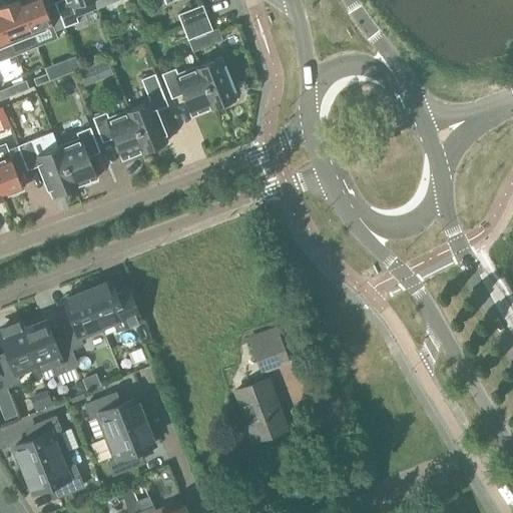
[(17,0),(16,0),(0,6),(0,14),(11,43),(16,55),(36,47),(31,35),(17,0)]
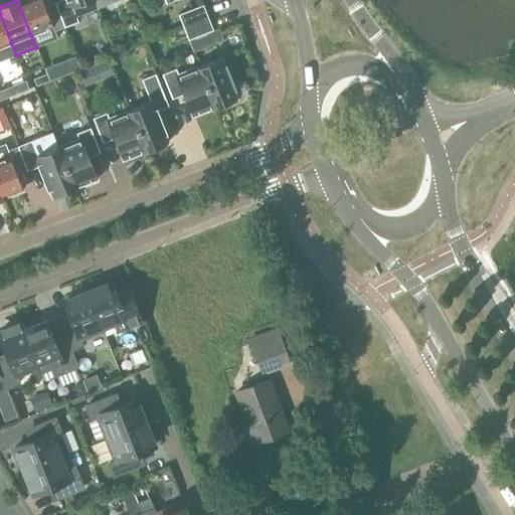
[(17,0),(31,35),(36,47),(57,39),(54,31),(64,27),(55,3),(45,7),(41,0),(17,0)]
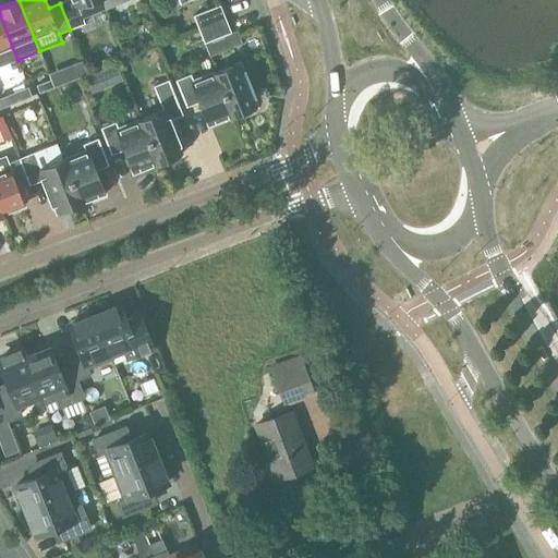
[(105,8),(101,0),(68,0),(60,3),(70,29),(85,23),(82,17),(105,8)]
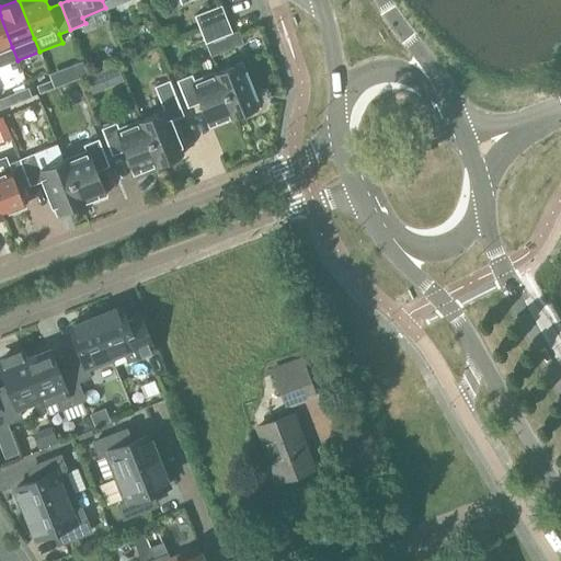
[(199,30),(226,19),(220,6),(194,15),(199,30)]
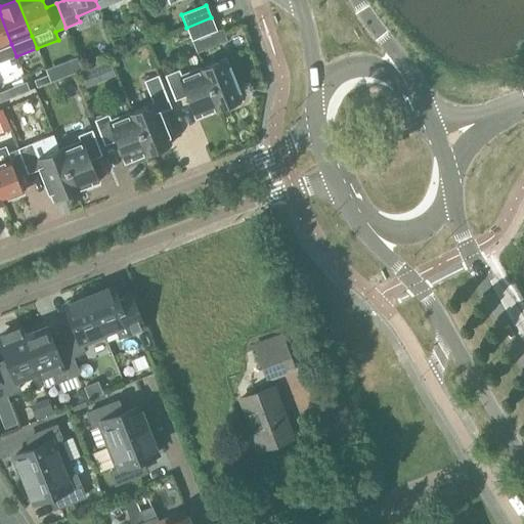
[(0,62),(16,56),(11,44),(0,14),(0,62)]
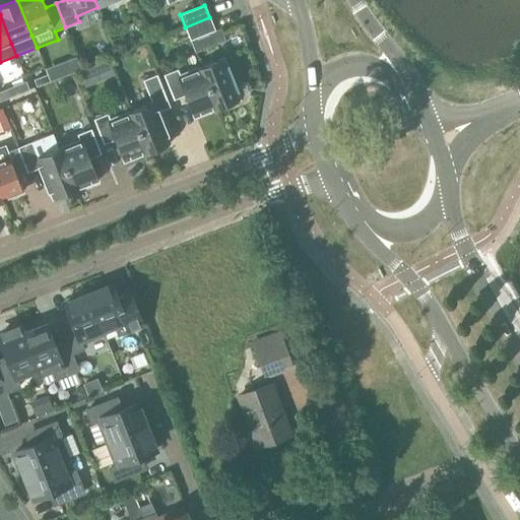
[(214,30),(209,17),(185,27),(190,40),(214,30)]
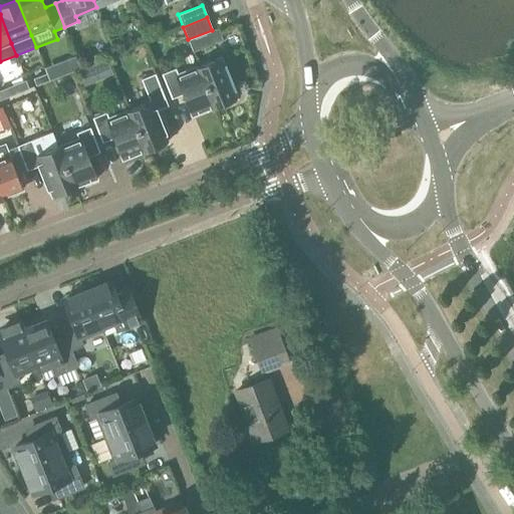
[(215,106),(237,98),(234,90),(235,89),(225,64),(224,65),(221,57),(199,65),(206,84),(215,106)]
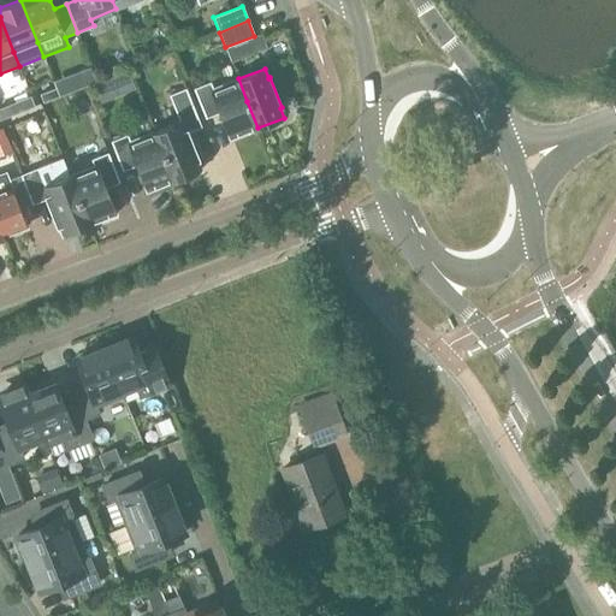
[(129,70),(113,76),(120,92),(135,86),(129,70)]
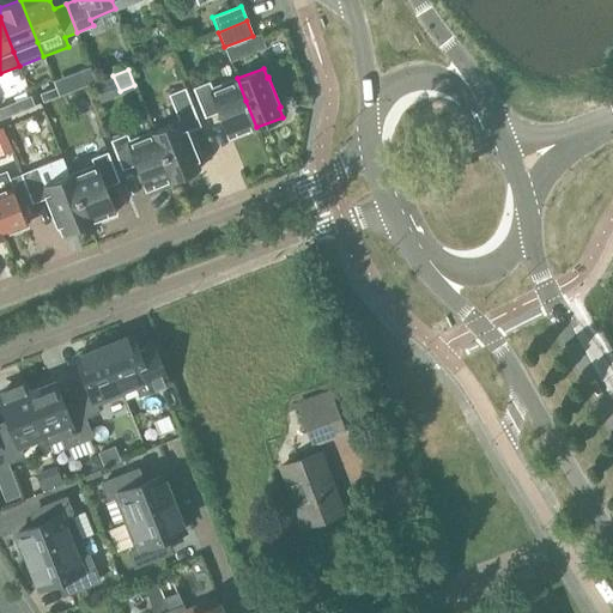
[(229,138),(256,127),(246,101),(237,78),(212,89),(210,82),(193,89),(205,116),(218,111),(229,138)]
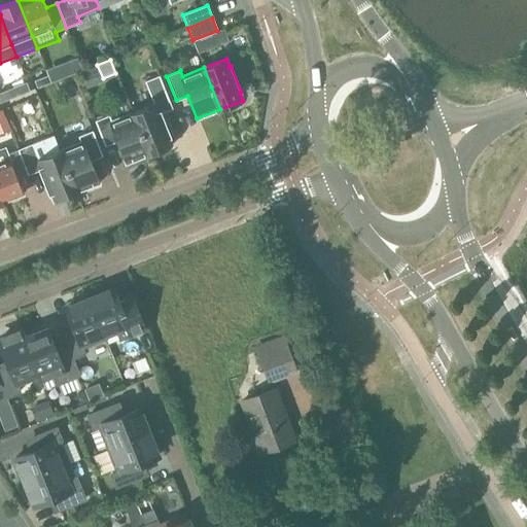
[(62,69),(47,75),(50,82),(64,77),(62,69)]
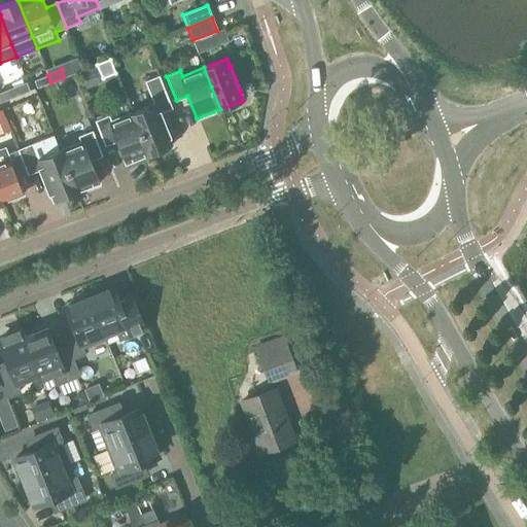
[(47,75),(34,80),(37,88),(50,82),(47,75)]
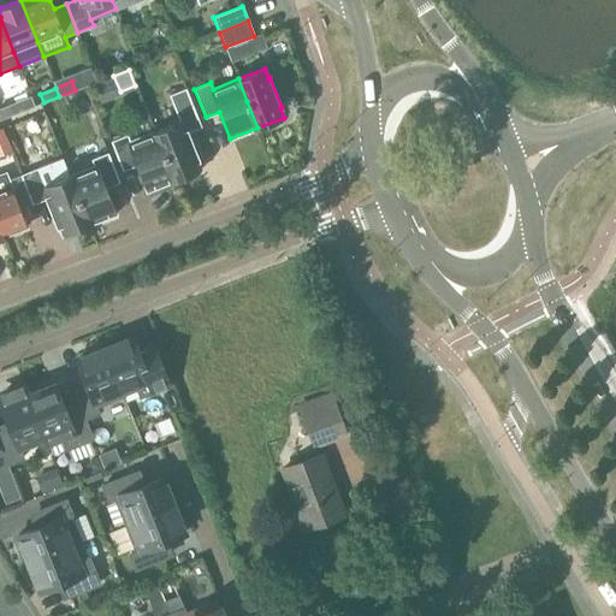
[(181,122),(155,131),(175,181),(201,170),(197,160),(199,160),(188,131),(201,125),(187,88),(170,95),(181,122)]
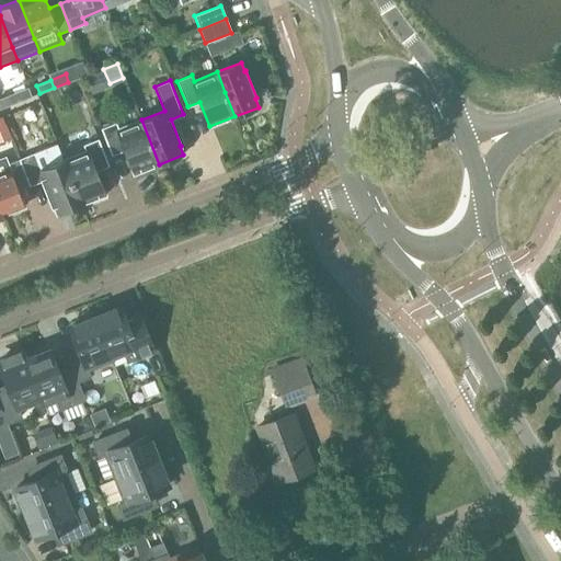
[(18,102),(32,96),(29,89),(14,94),(18,102)]
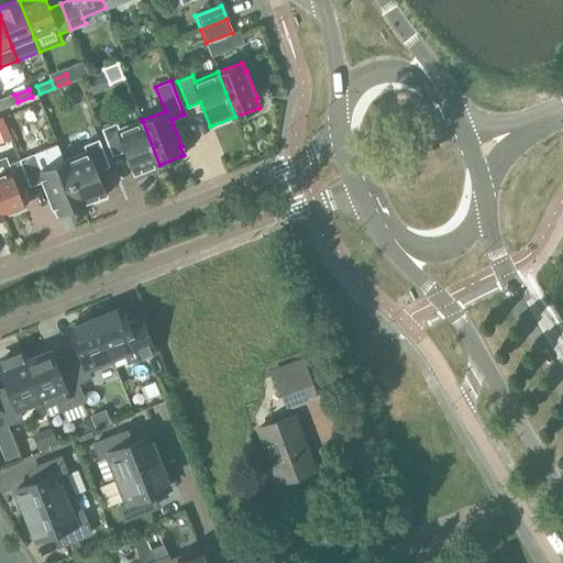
[(134,175),(159,165),(142,120),(119,129),(117,123),(101,129),(112,155),(124,150),(134,175)]
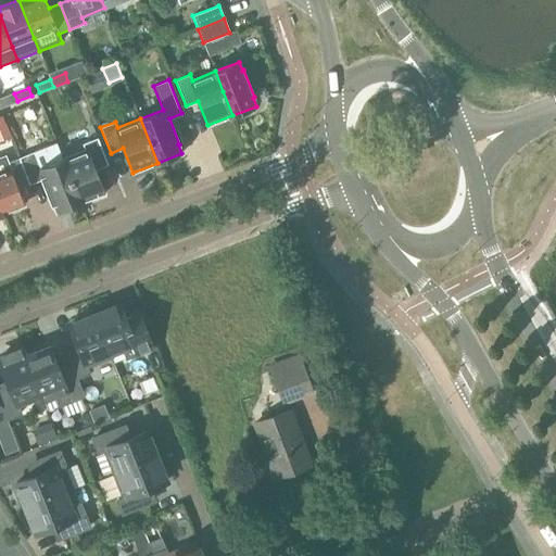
[(108,163),(98,138),(83,143),(85,150),(63,159),(80,203),(105,193),(96,168),(108,163)]
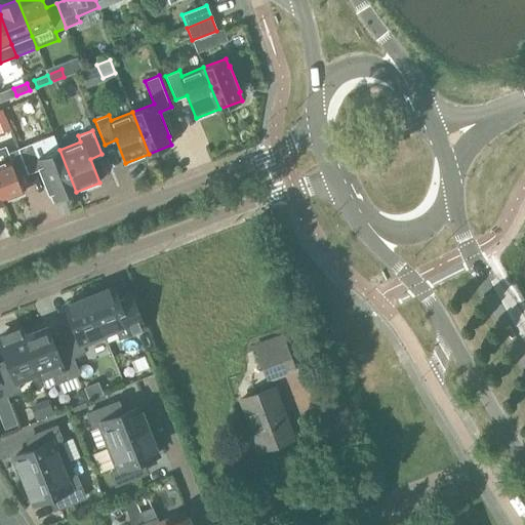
[(53,134),(17,149),(28,173),(39,168),(48,193),(50,193),(53,201),(76,192),(59,150),(53,134)]
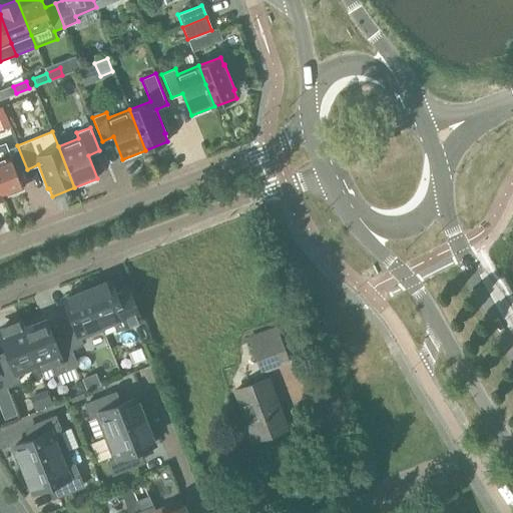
[(5,143),(0,145),(0,192),(2,198),(6,196),(6,195),(22,189),(5,143)]
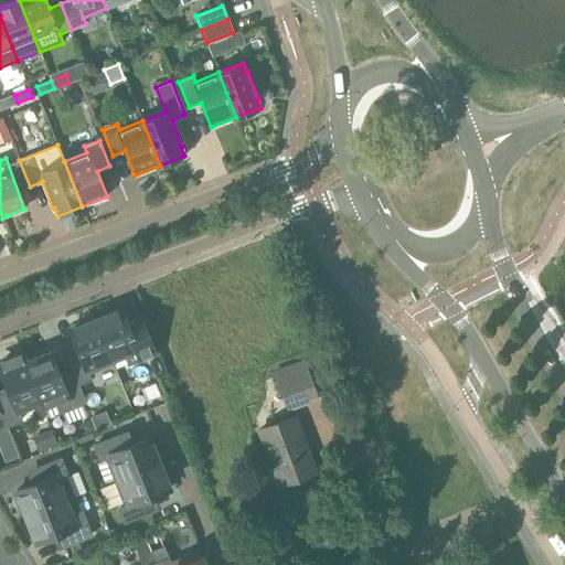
[(120,309),(95,319),(112,359),(125,353),(129,363),(155,353),(145,328),(140,318),(139,315),(138,315),(125,320),(120,309)]
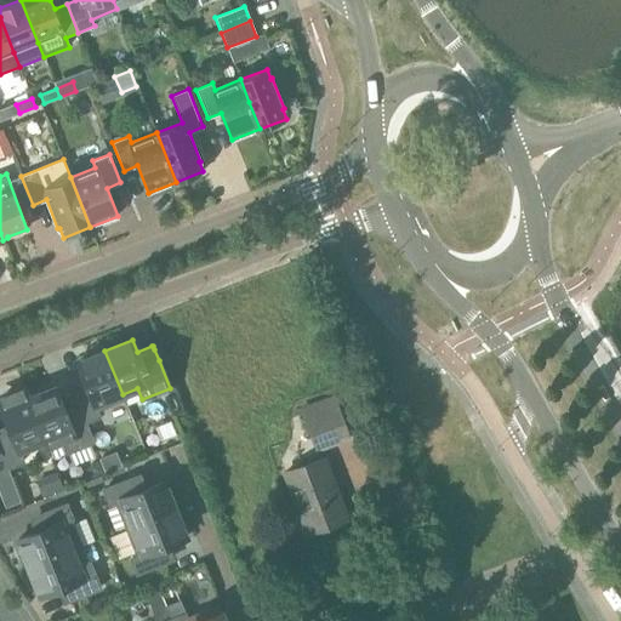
[(125,398),(123,394),(104,351),(77,362),(87,388),(73,394),(81,414),(85,422),(93,419),(100,416),(96,410),(106,406),(125,398)]
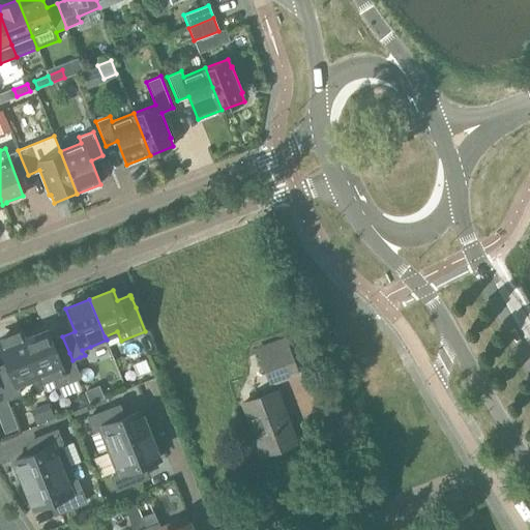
[(38,376),(37,376),(40,382),(53,377),(57,386),(80,378),(72,360),(69,353),(68,354),(58,358),(47,330),(25,340),(24,340),(38,376)]
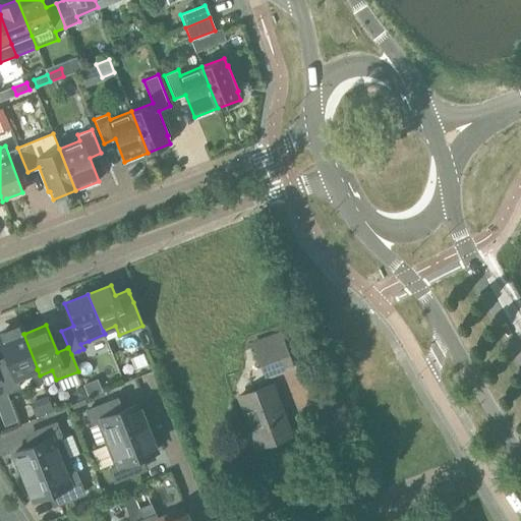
[(0,366),(0,373),(7,392),(19,388),(15,378),(37,369),(38,369),(23,334),(24,334),(21,328),(18,329),(17,326),(1,333),(2,335),(0,336),(0,339),(5,352),(9,363),(0,366)]
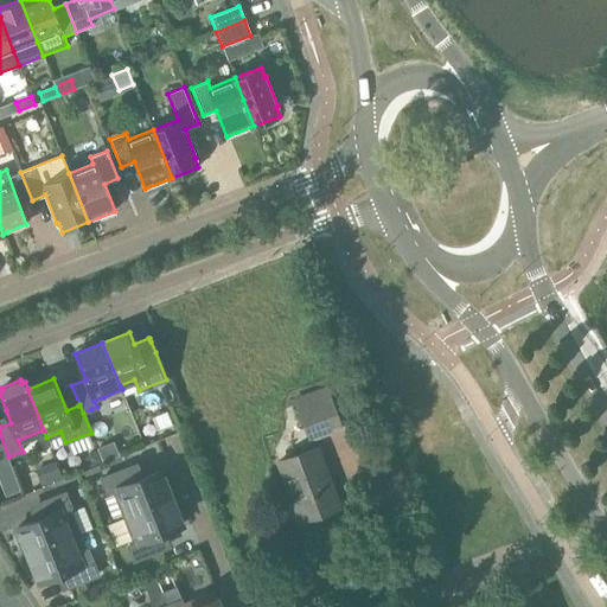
[(310,441),(343,428),(327,388),(294,401),(310,441)]
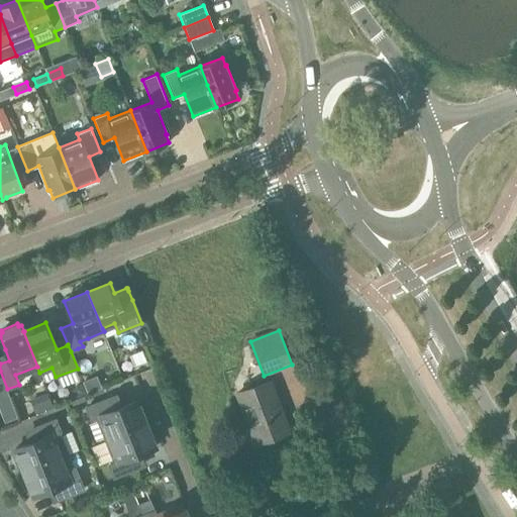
[(256,443),(289,431),(270,381),(237,394),(256,443)]
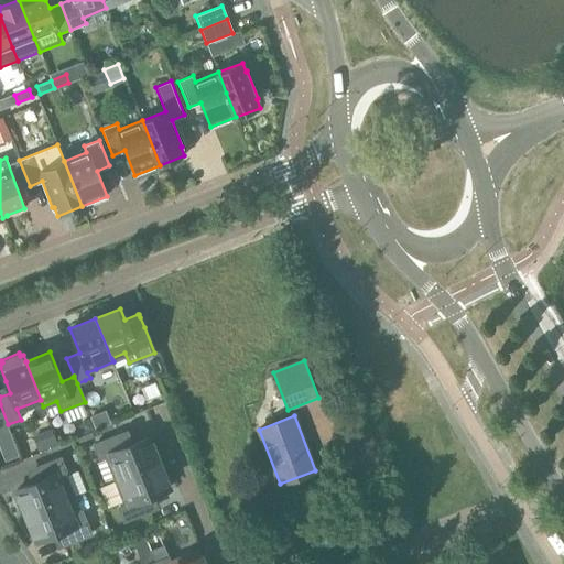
[(116,480),(159,463),(149,437),(125,447),(120,434),(94,444),(99,457),(106,455),(116,480)]
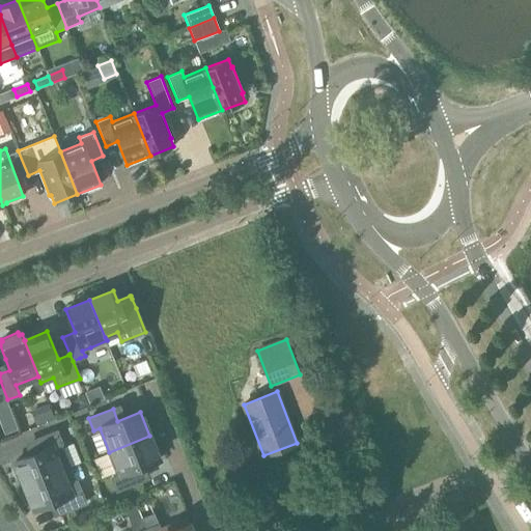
[(33,441),(37,452),(36,453),(15,462),(25,485),(61,471),(62,471),(70,468),(61,447),(60,444),(62,444),(57,430),(33,441)]
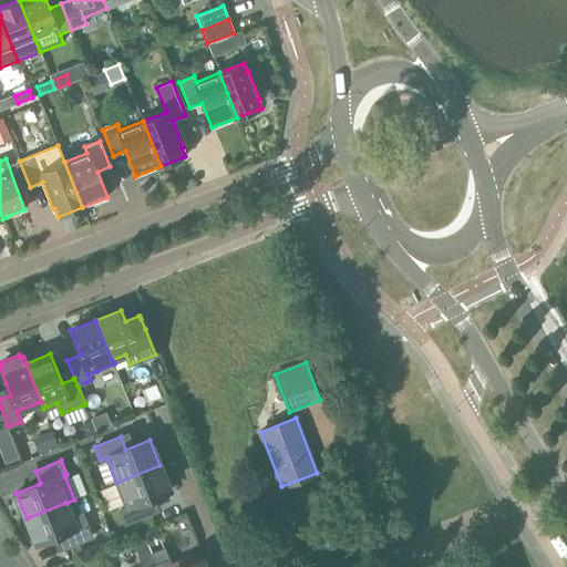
[(120,511),(125,524),(151,514),(146,501),(169,491),(160,465),(116,483),(117,486),(126,508),(120,511)]
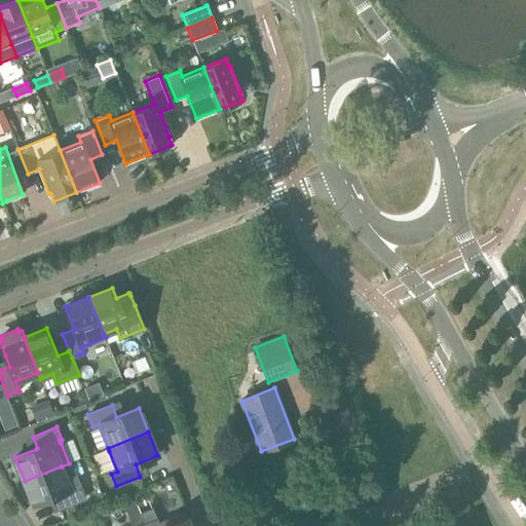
[(66,479),(62,466),(61,466),(25,481),(34,504),(55,496),(57,496),(61,508),(85,498),(76,476),(66,479)]
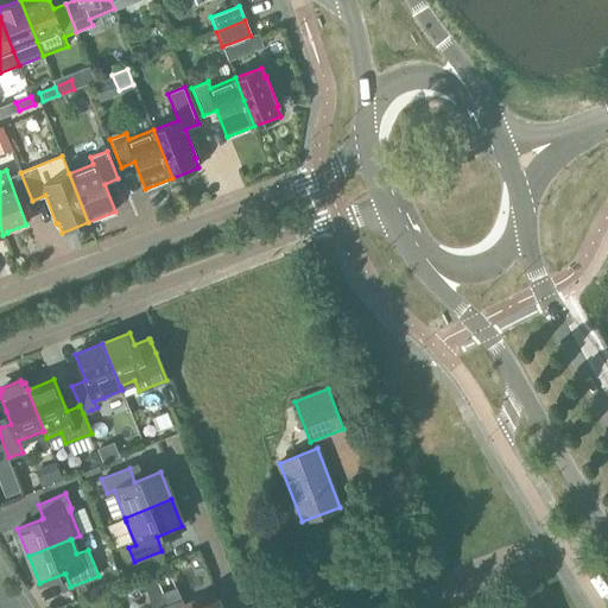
[(464,545),(449,551),(451,559),(467,553),(464,545)]
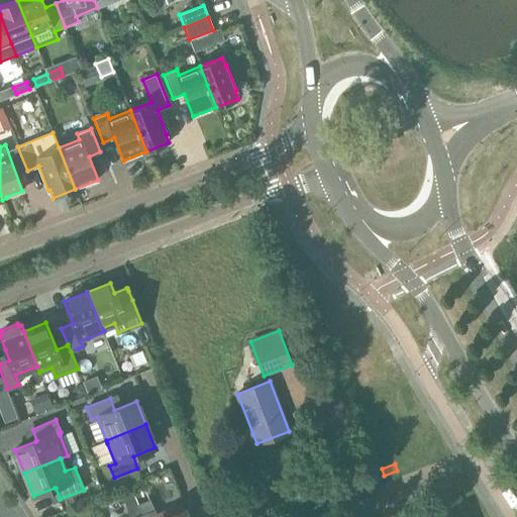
[(153,511),(142,516),(186,516),(182,505),(156,515),(153,511)]
